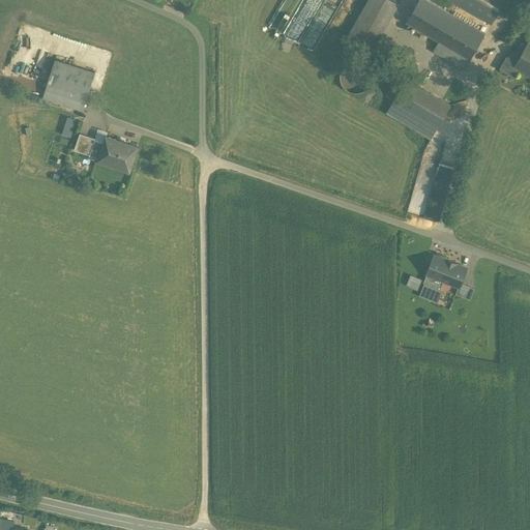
[(398,4),(390,0),(369,0),(348,36),(371,50),(398,4)]
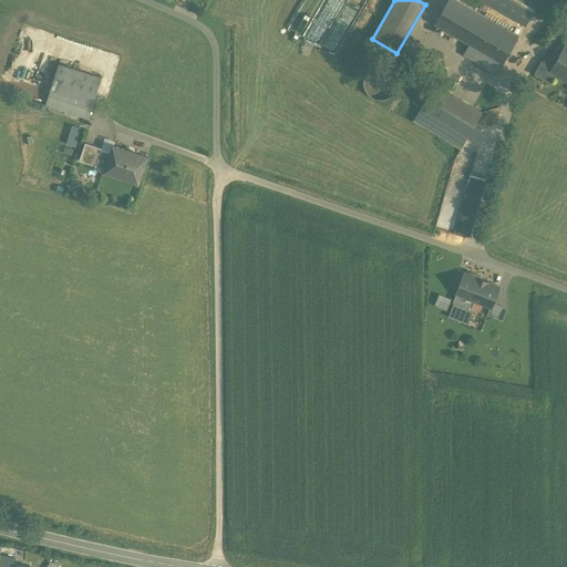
[(518,35),(459,0),(446,0),(433,23),(468,44),(463,53),(496,73),(502,63),(518,35)]
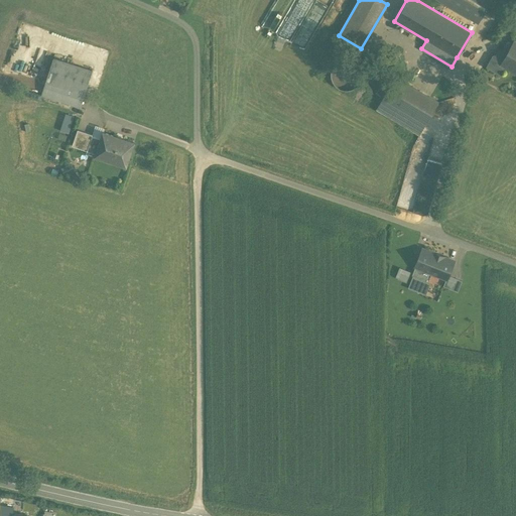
[(490,0),(439,0),(478,21),(479,20),(490,0)]
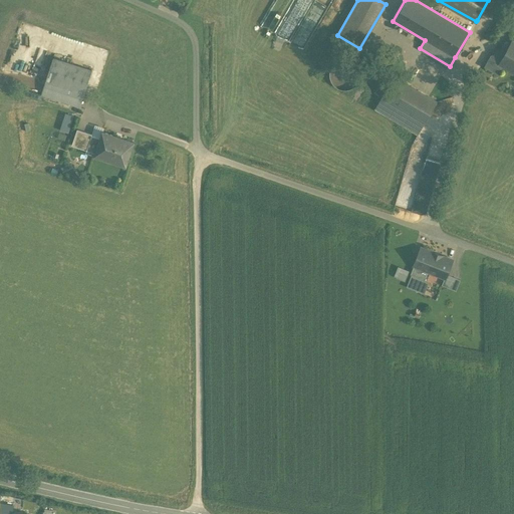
[(513,42),(512,41),(501,59),(499,63),(500,63),(513,71),(513,42)]
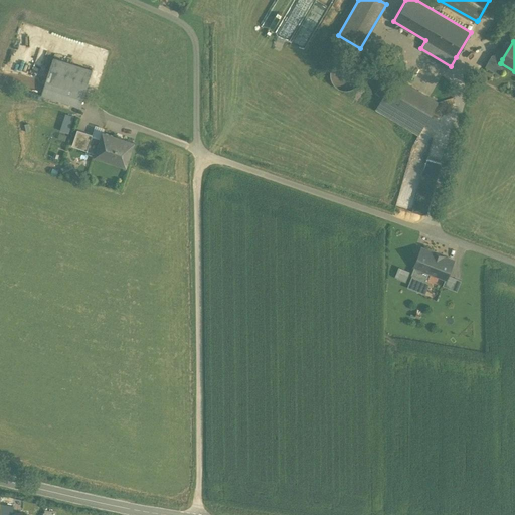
[(492,55),(486,66),(496,72),(501,63),(500,63),(502,59),(494,54),(492,55)]
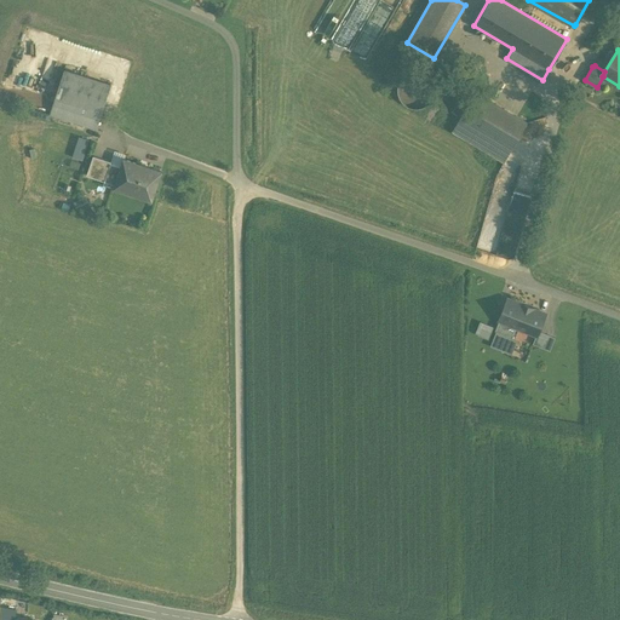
[(112,84),(64,69),(50,115),(98,128),(112,84)]
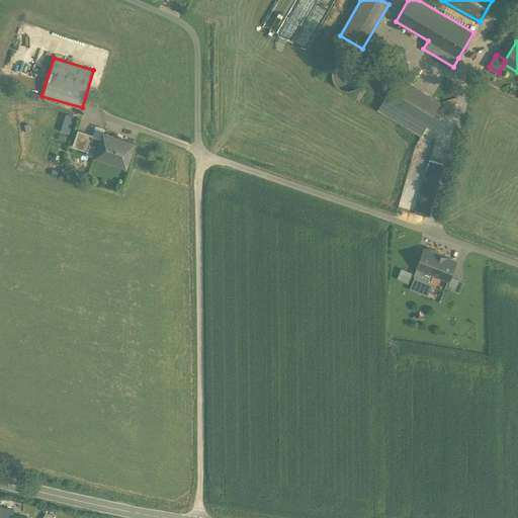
[(347,60),(343,60),(341,62),(338,63),(336,65),(335,66),(334,68),(333,70),(332,72),(332,73),(332,75),(332,76),(332,78),(332,80),(333,82),(334,84),(336,86),(337,88),(338,89),(340,89),(341,90),(343,91),(346,91),(348,92),(351,91),(353,90),(356,89),(357,88),(358,87),(360,86),(361,84),(362,82),(363,80),(363,79),(363,77),(363,75),(363,74),(363,73),(363,71),(362,69),(361,67),(359,65),(357,63),(356,62),(354,62),(352,61),(350,60),(347,60)]
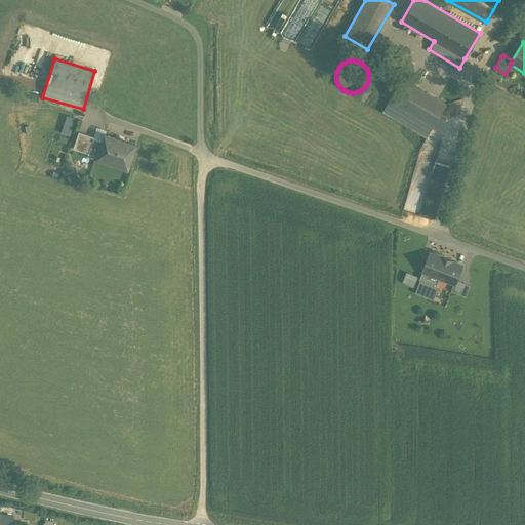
[(445,105),(401,79),(382,112),(426,137),(445,105)]
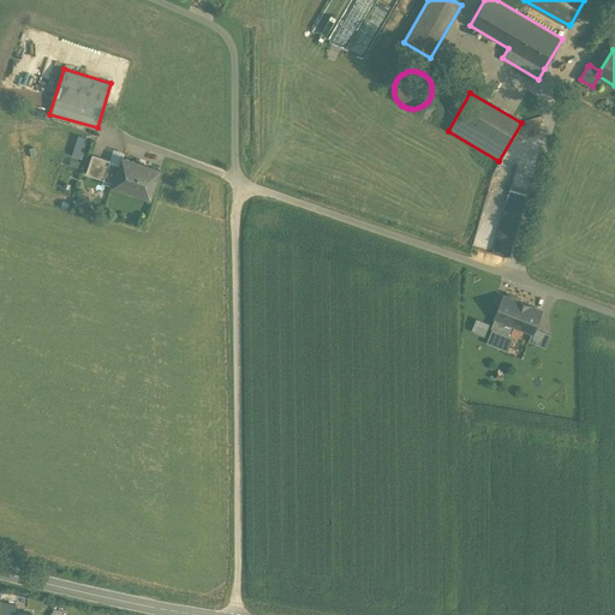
[(161,168),(124,156),(121,165),(109,160),(109,159),(93,154),(87,174),(117,184),(117,181),(138,189),(137,192),(151,197),(161,168)]
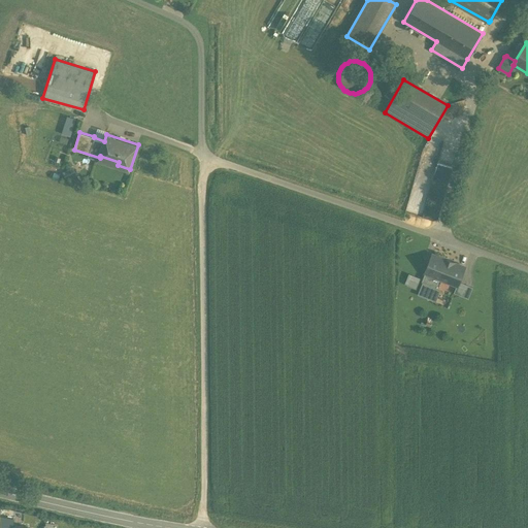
[(464,267),(432,255),(418,289),(434,295),(440,279),(451,284),(450,286),(453,287),(454,285),(456,286),(464,267)]
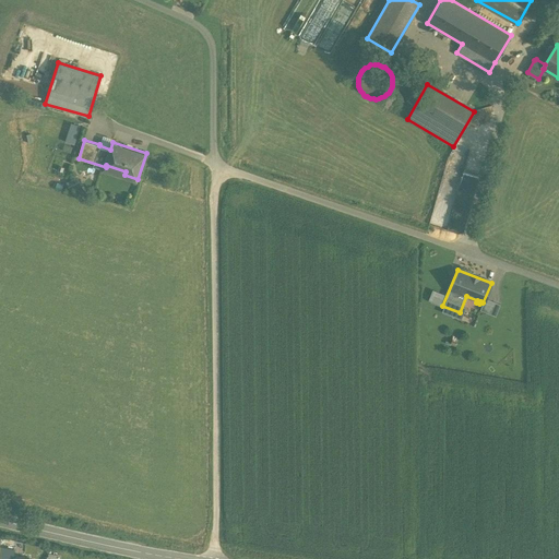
[(441,305),(444,293),(432,289),(429,300),(441,305)]
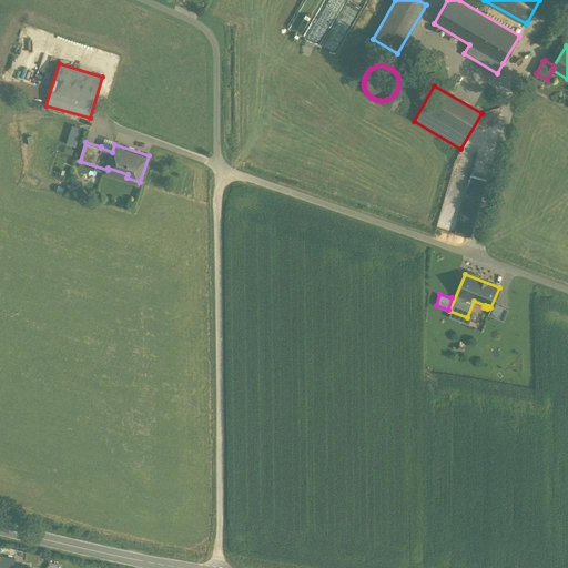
[(13,557),(0,554),(0,567),(9,567),(9,566),(13,566),(13,557)]
